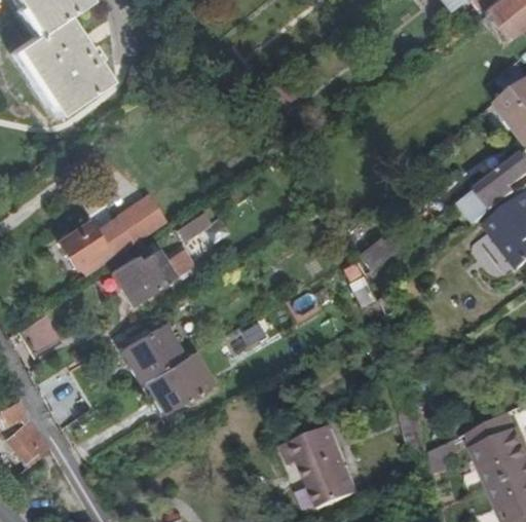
[(59,115),(110,80),(96,61),(100,59),(91,46),(87,48),(66,15),(88,1),(87,0),(13,0),(38,35),(15,50),(59,115)]
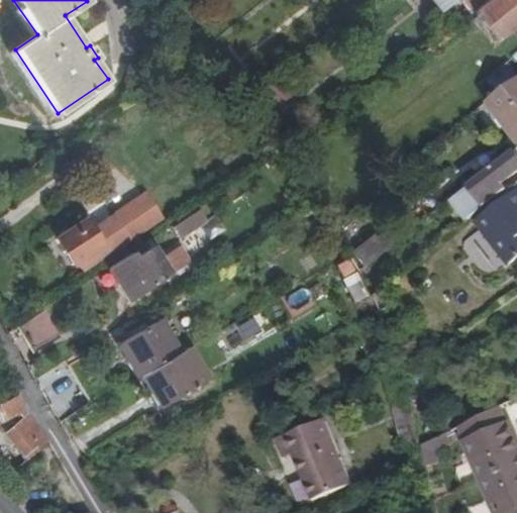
[(472,10),(484,0),(459,0),(470,12),(472,10)]
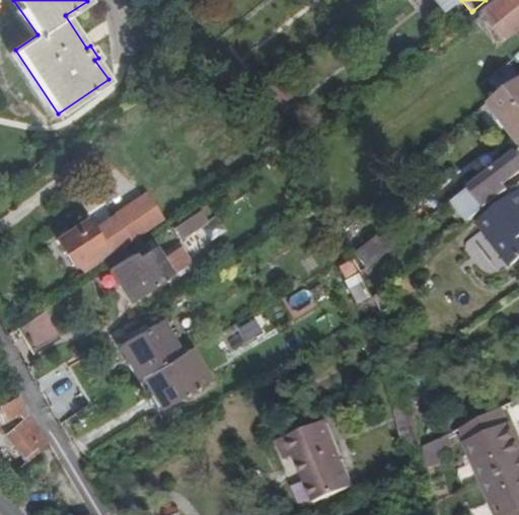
[(518,22),(518,6),(513,0),(486,0),(473,10),(497,41),(518,22)]
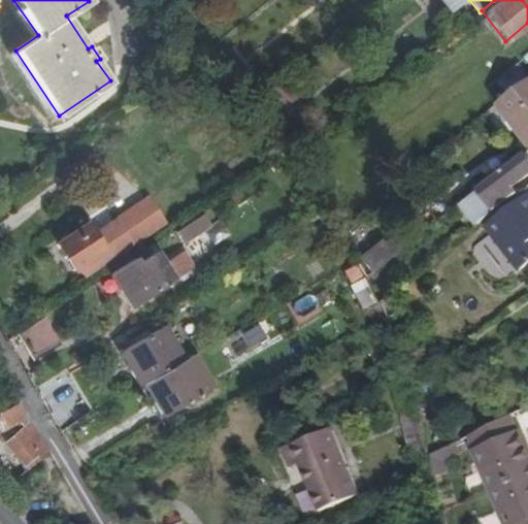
[(497,82),(508,97),(527,80),(527,75),(520,64),(497,82)]
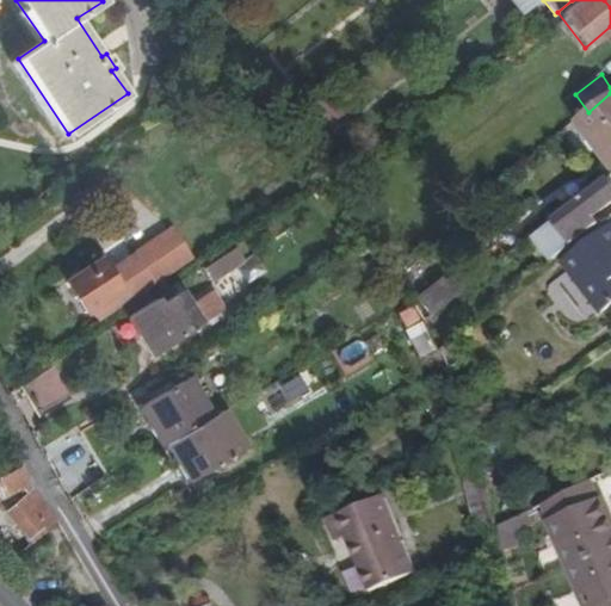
[(610,156),(610,93),(588,112),(581,118),(610,156)]
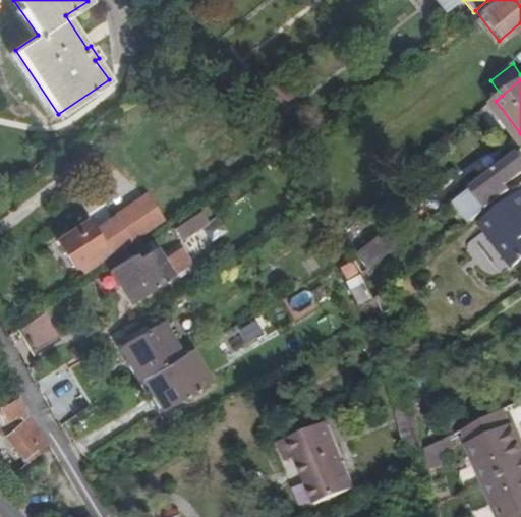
[(485,211),(511,191),(504,183),(520,170),(520,148),(450,203),(456,210),(474,195),(485,211)]
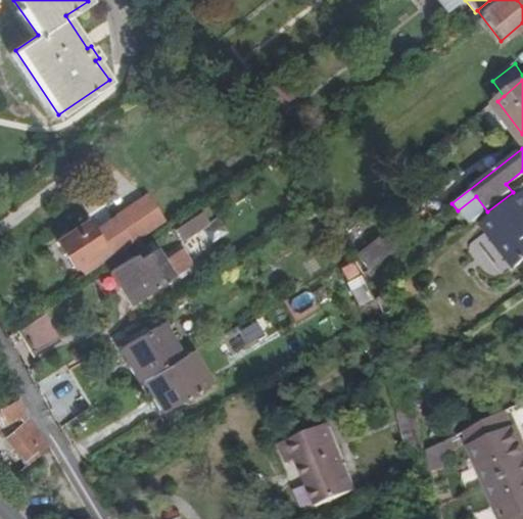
[(517,266),(522,261),(522,190),(484,221),(517,266)]
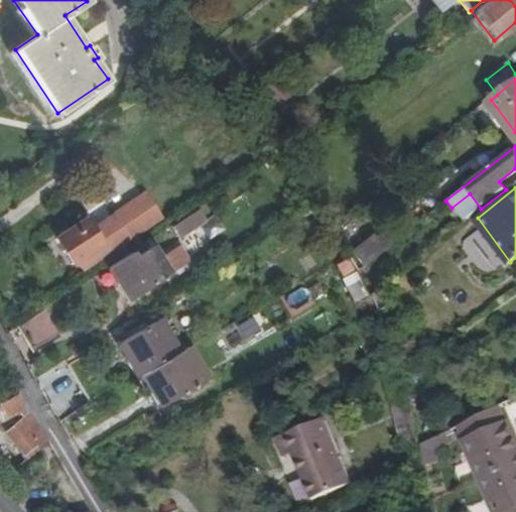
[(96,228),(90,218),(59,237),(76,262),(78,261),(82,268),(161,216),(148,195),(96,228)]
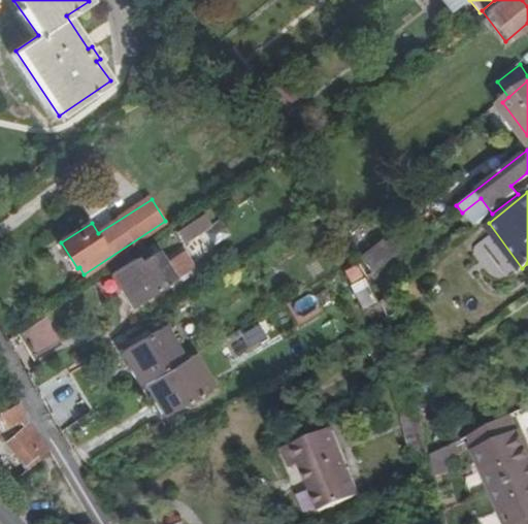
[(216,218),(186,241),(196,255),(226,230),(216,218)]
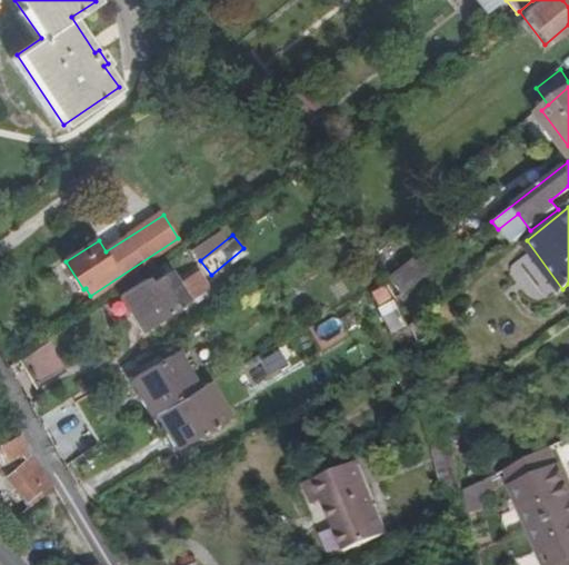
[(399,293),(433,267),(419,249),(386,275),(399,293)]
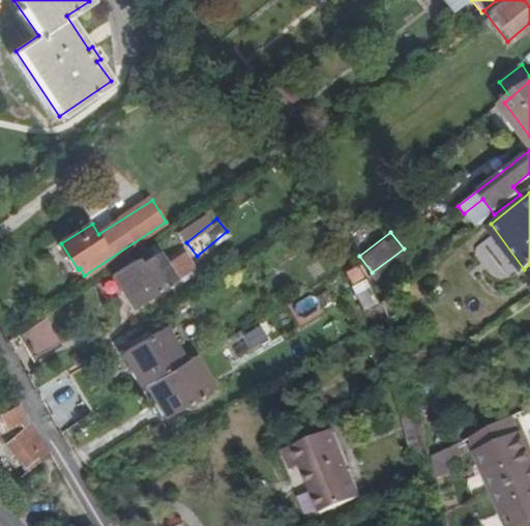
[(123,293),(133,308),(176,280),(166,265),(157,253),(139,265),(135,259),(111,274),(123,293)]
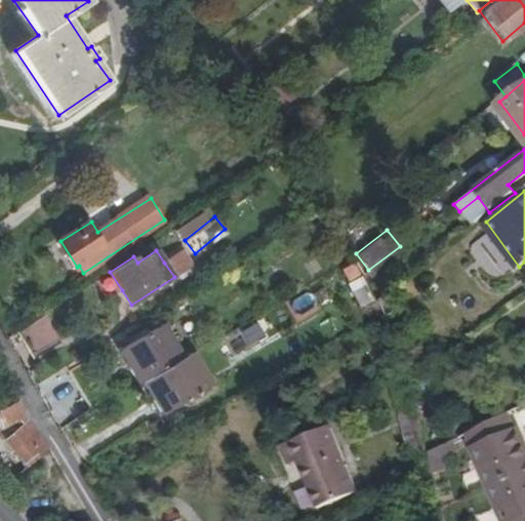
[(174,277),(190,267),(180,252),(164,263),(174,277)]
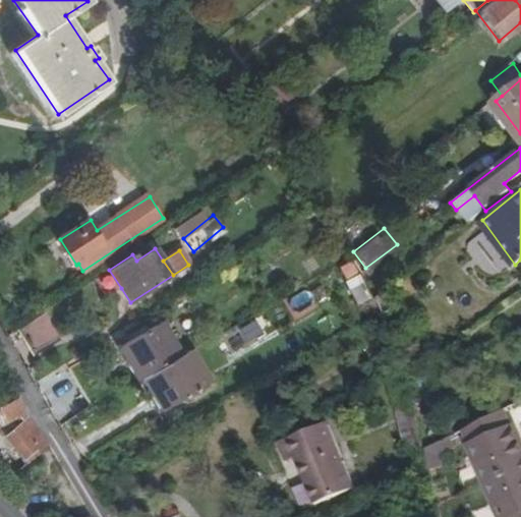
[(108,295),(121,288),(109,270),(97,278),(108,295)]
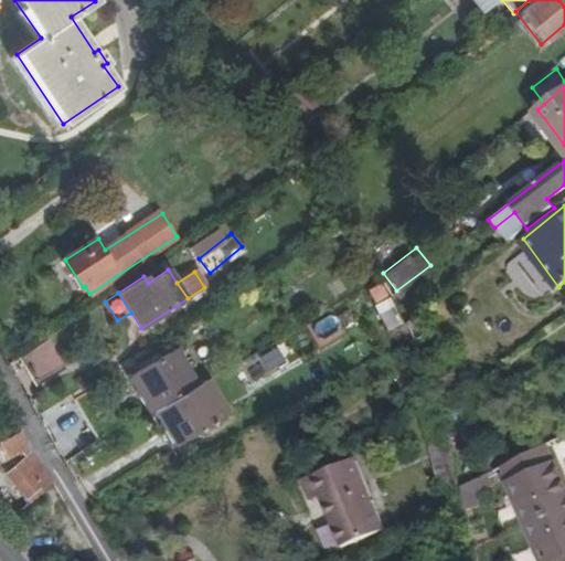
[(51,338),(20,358),(36,387),(68,368),(51,338)]
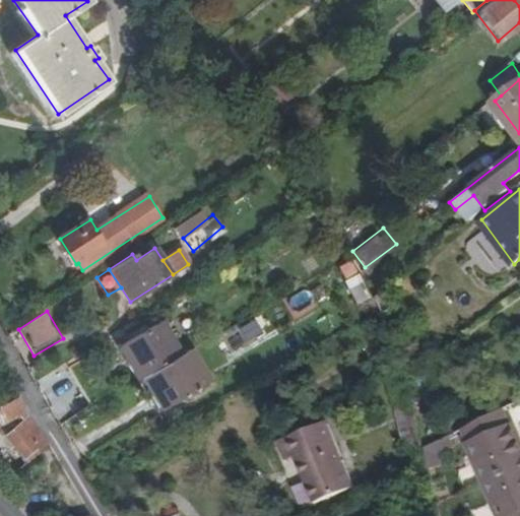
[(258,313),(239,321),(246,338),(265,331),(258,313)]
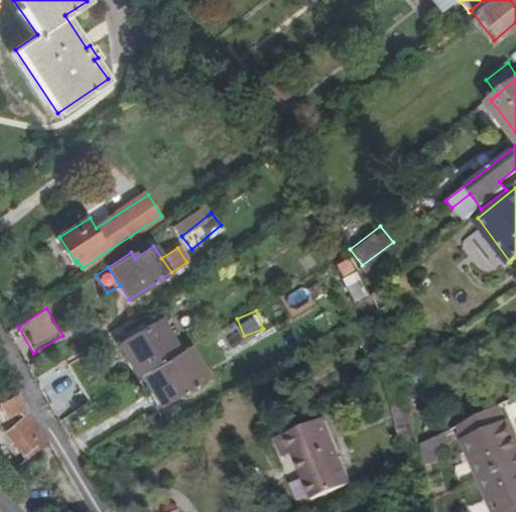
[(137,379),(138,378),(142,375),(180,354),(160,321),(118,346),(137,379)]
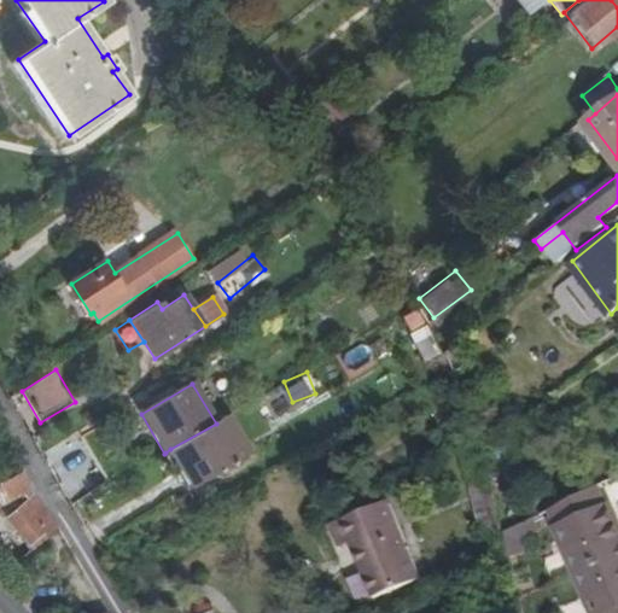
[(283,384),(264,391),(274,414),(292,407),(283,384)]
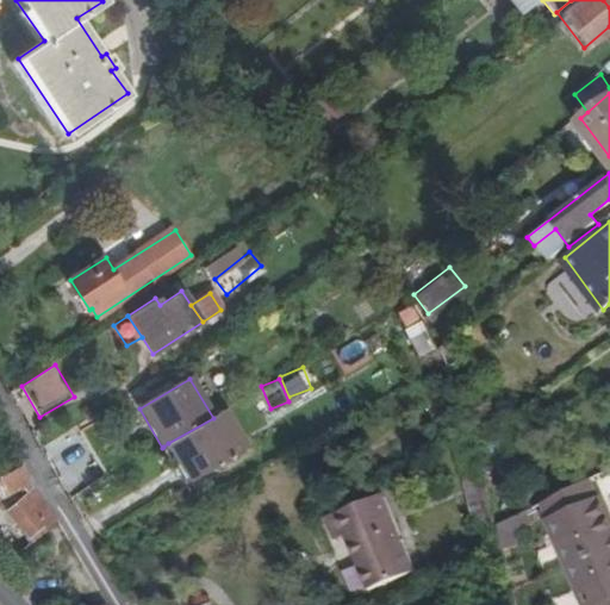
[(168,443),(182,467),(238,435),(224,411),(213,418),(168,443)]
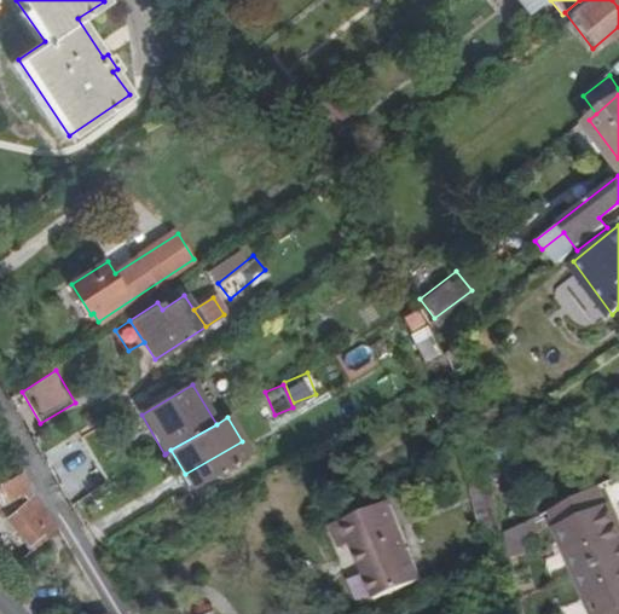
[(195,490),(252,457),(242,441),(185,474),(195,488),(195,490)]
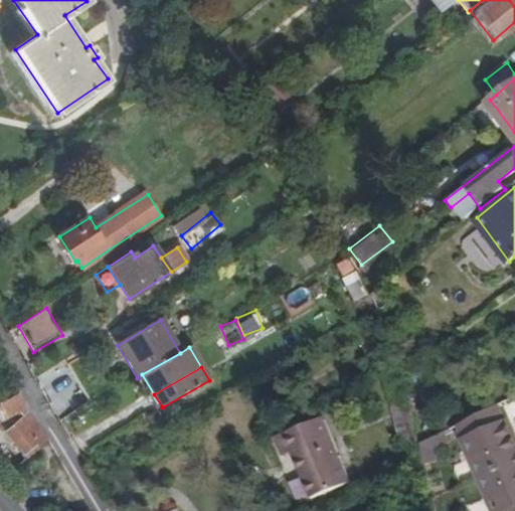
[(37,384),(48,402),(72,388),(62,370),(37,384)]
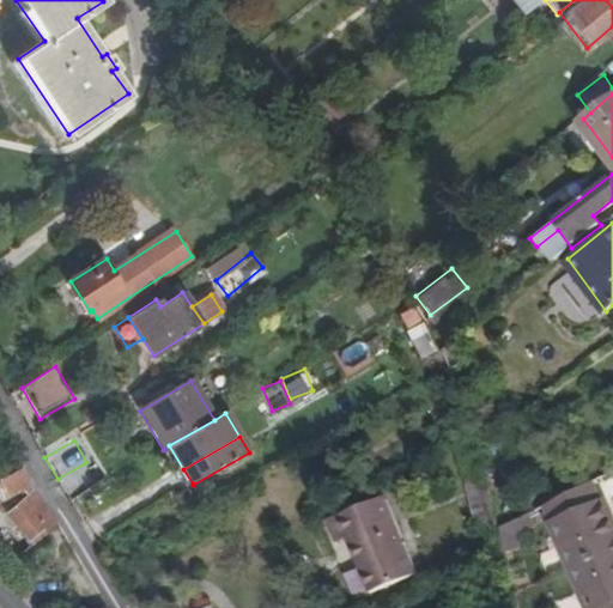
[(164,449),(178,472),(183,469),(169,445),(164,449)]
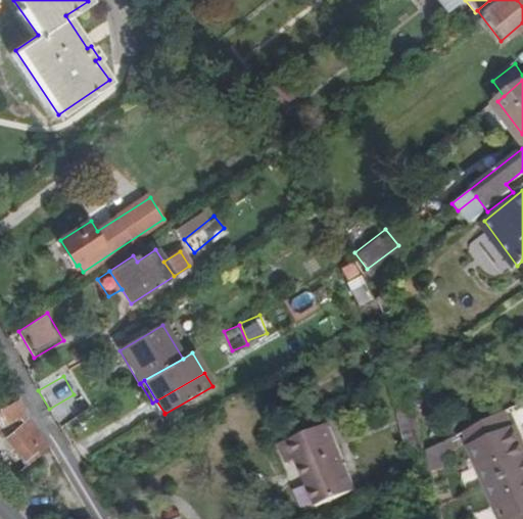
[(30,465),(48,449),(51,446),(40,433),(28,420),(18,398),(3,408),(0,409),(0,427),(20,417),(26,425),(8,439),(30,465)]
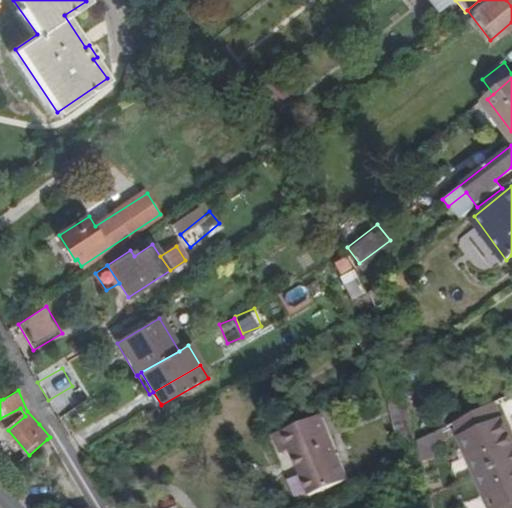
[(149,394),(157,406),(157,407),(161,405),(161,404),(153,392),(149,394)]
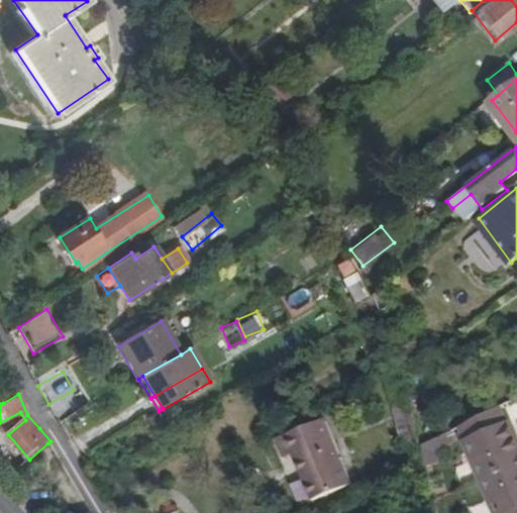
[(404,451),(422,446),(422,445),(412,403),(394,407),(404,451)]
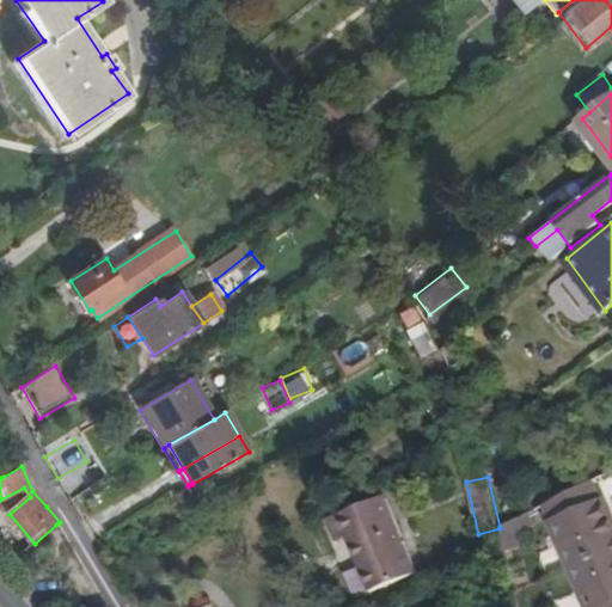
[(589,606),(611,606),(611,535),(611,533),(611,532),(611,519),(603,500),(600,501),(592,480),(546,503),(589,606)]
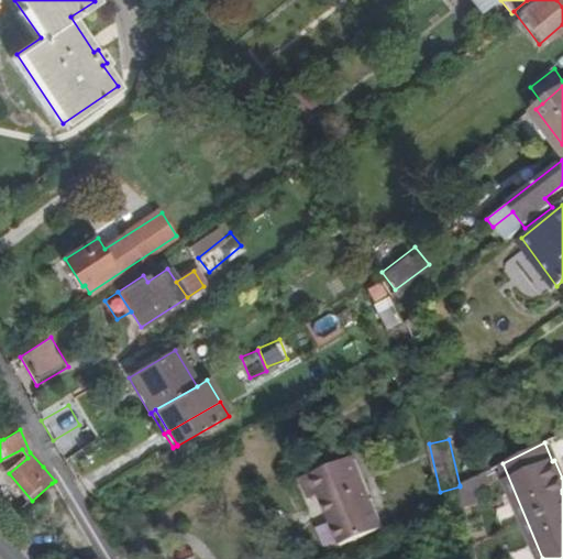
[(313,472),(322,493),(344,544),(385,527),(353,456),(313,472)]
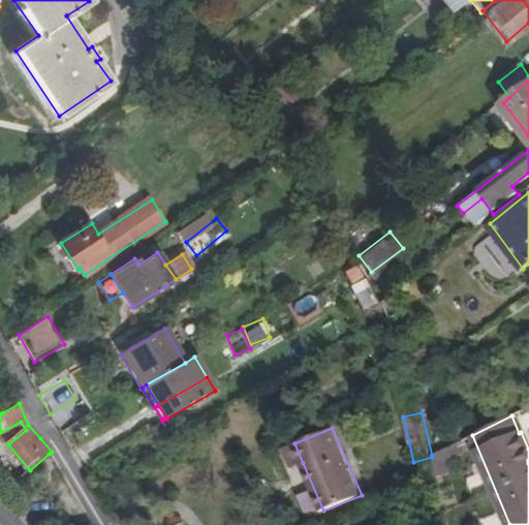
[(292,467),(303,463),(294,443),(285,449),(292,467)]
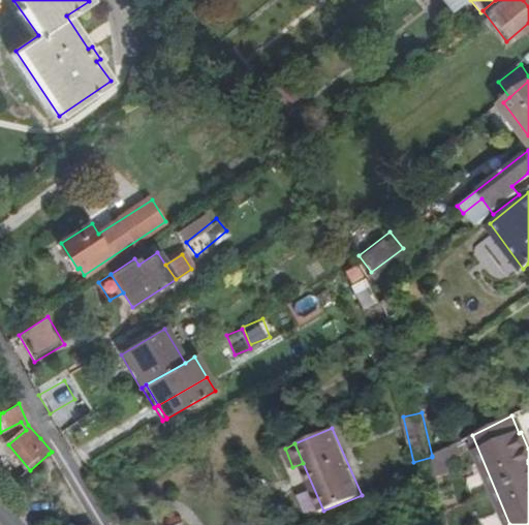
[(462,460),(455,443),(435,453),(443,469),(462,460)]
